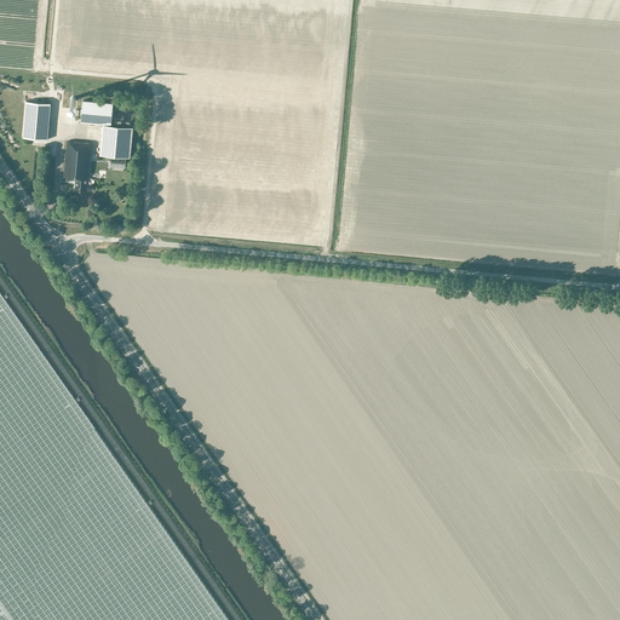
[(49,139),(51,103),(27,101),(24,137),(49,139)]
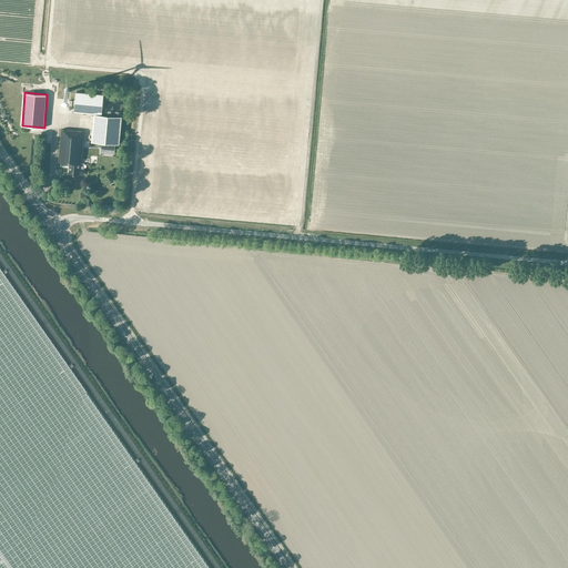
[(92,141),(120,143),(122,115),(102,114),(104,94),(77,92),(74,112),(94,113),(92,141)]
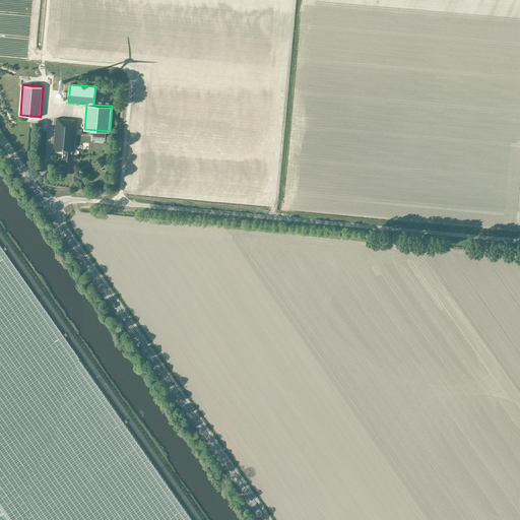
[(75,160),(75,154),(73,154),(76,120),(57,119),(54,148),(64,149),(64,159),(75,160)]
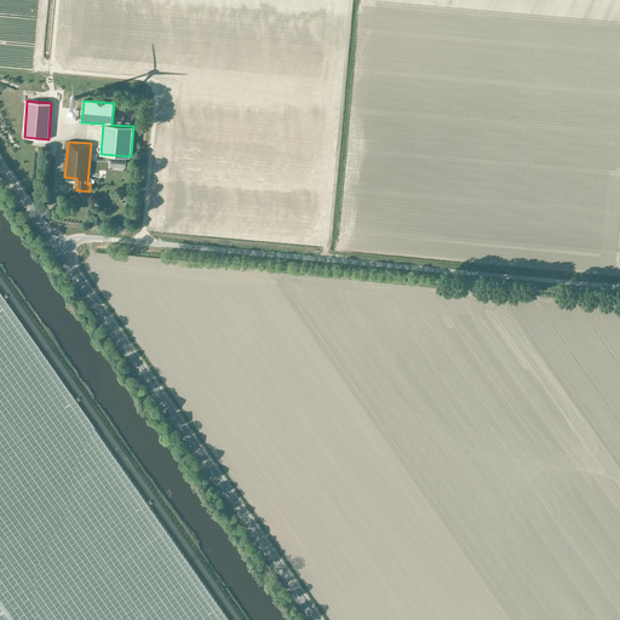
[(112,158),(110,167),(125,168),(126,159),(112,158)]
